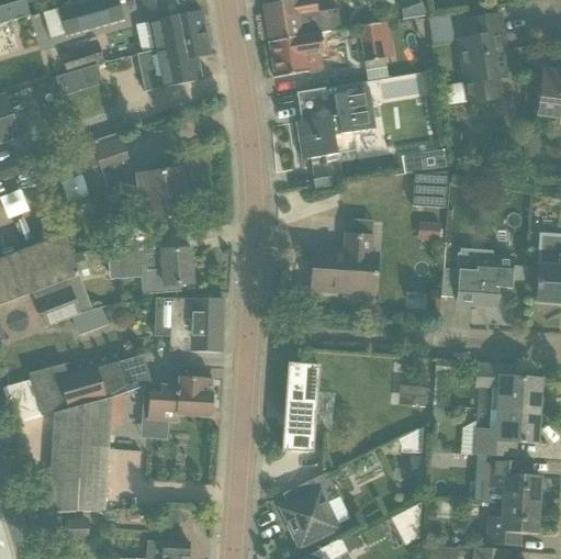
[(17,0),(0,4),(0,22),(30,14),(26,0),(17,0)]
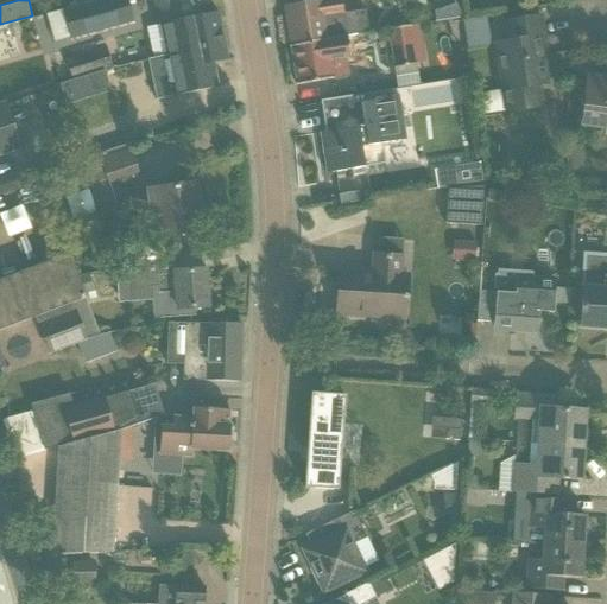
[(92,0),(87,1),(46,12),(54,40),(70,36),(70,37),(134,19),(128,0),(92,0)]
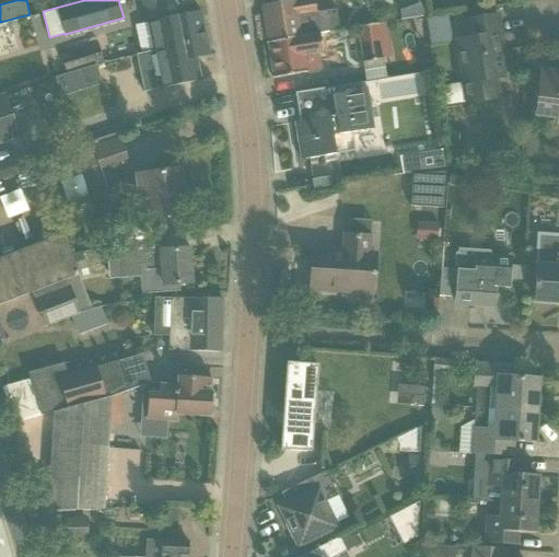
[(142,0),(147,21),(148,21),(152,42),(153,49),(153,50),(185,44),(188,57),(196,56),(209,54),(205,32),(201,9),(179,13),(167,16),(164,0),(142,0)]
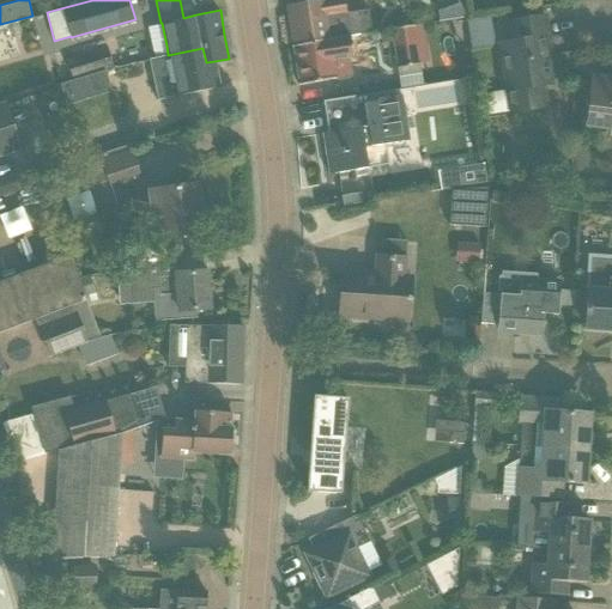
[(294,46),(295,46),(329,38),(329,37),(350,34),(368,29),(369,31),(373,31),(369,8),(347,11),(346,0),(310,0),(286,4),(294,46)]
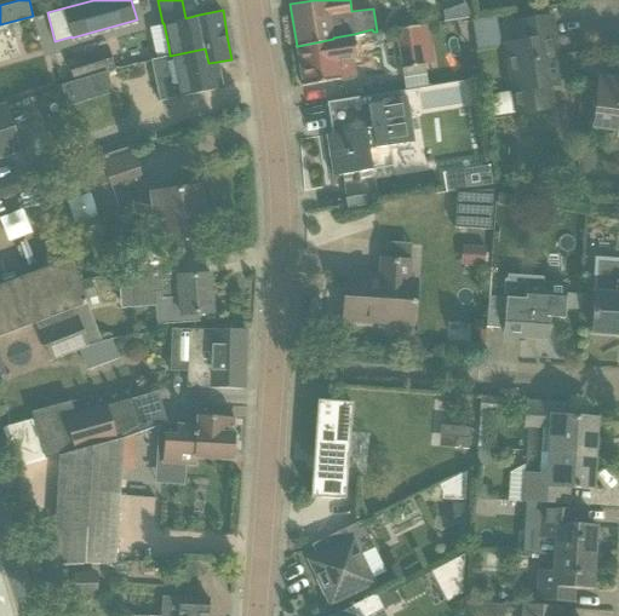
[(430,0),(431,17),(468,15),(466,0),(430,0)]
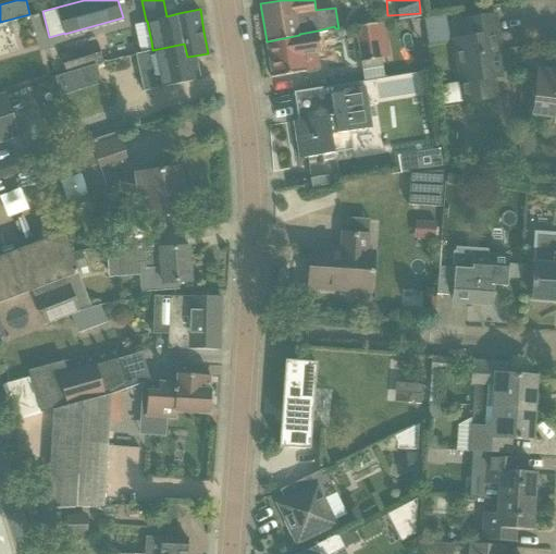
[(429,40),(448,35),(442,12),(422,16),(429,40)]
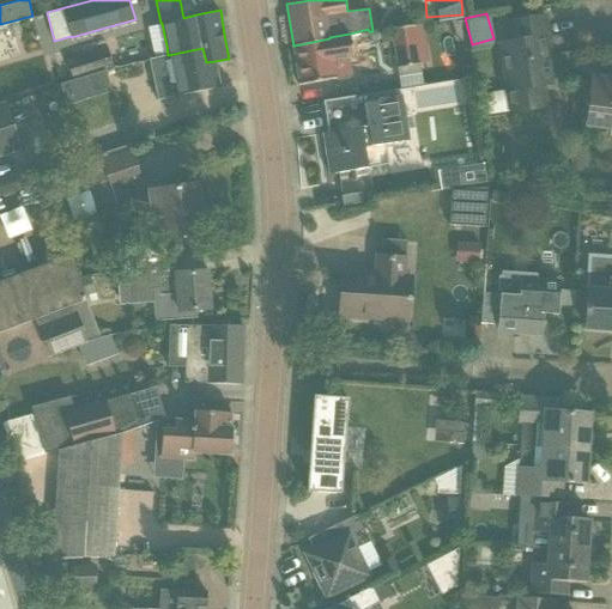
[(502,42),(511,109),(546,104),(543,84),(551,83),(546,56),(551,56),(545,14),(522,18),(511,20),(514,40),(502,42)]
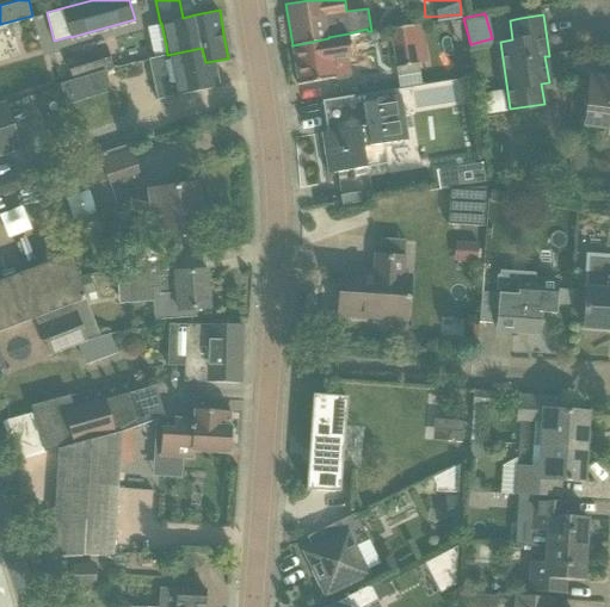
[(423,23),(390,28),(395,63),(419,60),(427,59),(423,23)]
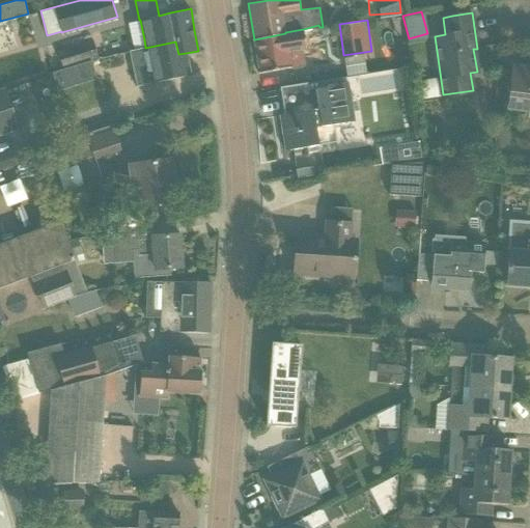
[(285,33),(255,39),(259,71),(280,67),(303,64),(306,64),(303,48),(306,48),(303,29),(285,32),(285,33)]
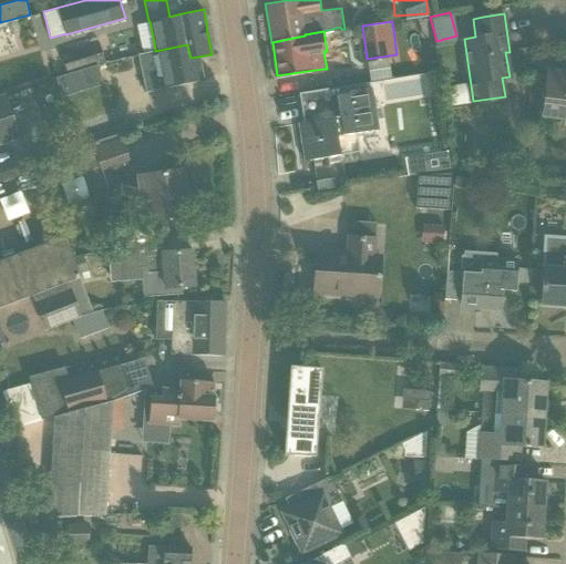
[(100,42),(81,49),(86,67),(98,63),(105,61),(102,52),(100,42)]
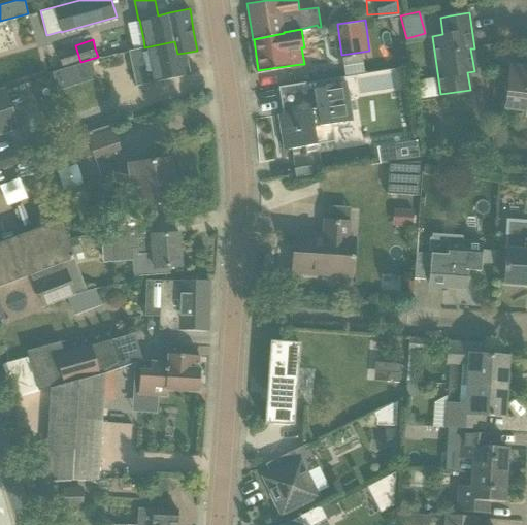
[(128,50),(135,84),(153,79),(153,80),(168,76),(188,73),(185,53),(177,54),(174,41),(144,47),(144,46),(134,48),(128,50)]
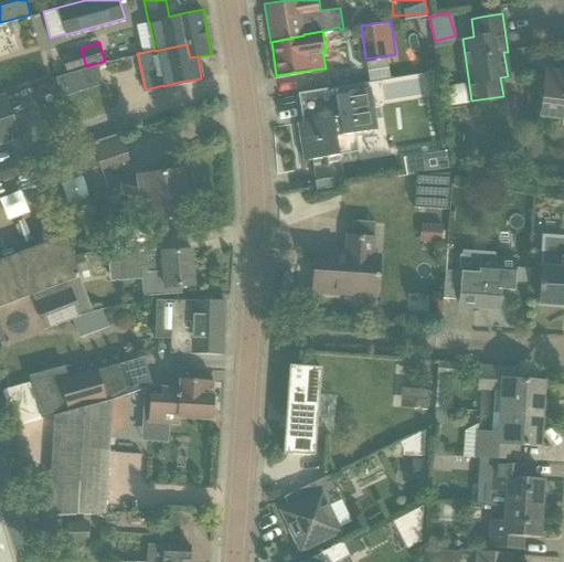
[(563,72),(545,70),(543,92),(541,114),(560,116),(559,126),(563,126),(563,72)]
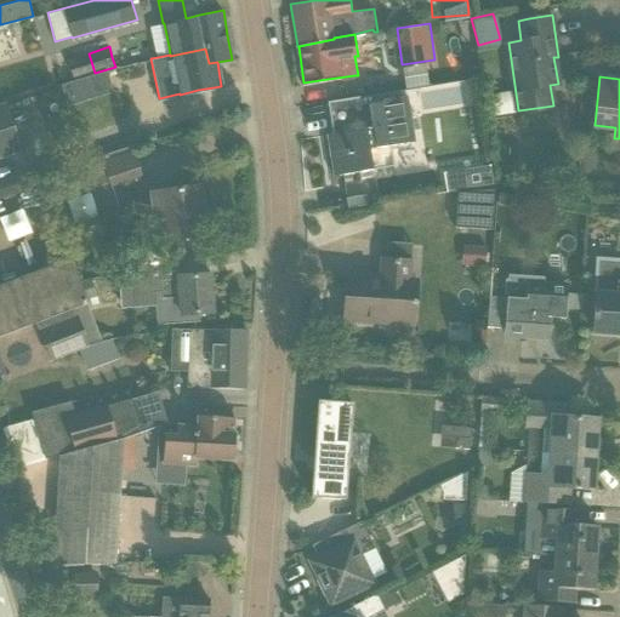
[(335,146),(329,147),(333,175),(357,171),(396,165),(392,144),(416,141),(409,95),(402,96),(400,90),(362,96),(352,97),(329,102),(334,132),(335,146)]
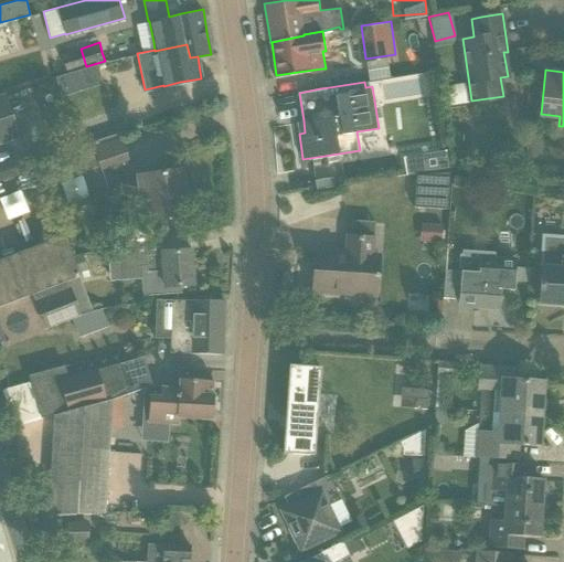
[(6,92),(0,93),(0,142),(20,137),(6,92)]
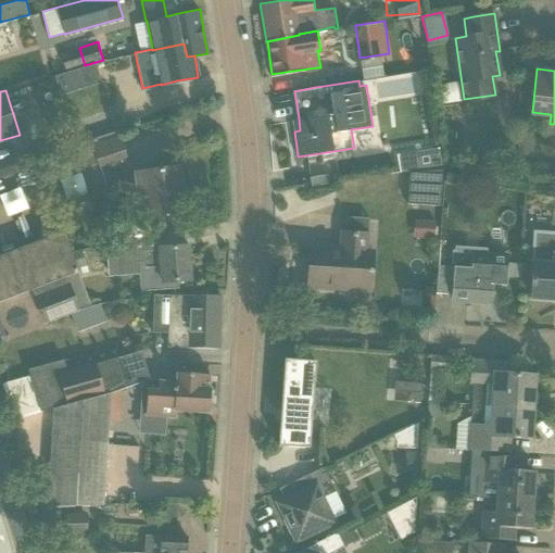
[(62,158),(66,173),(99,162),(100,166),(126,158),(118,135),(93,142),(92,139),(48,153),(50,161),(62,158)]
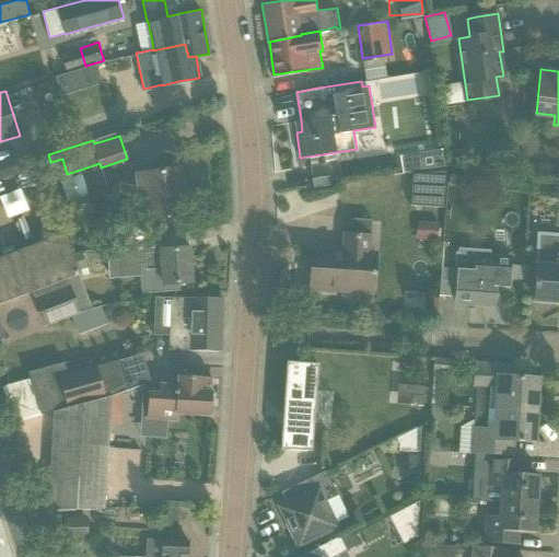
[(403,172),(445,165),(443,147),(399,154),(403,172)]
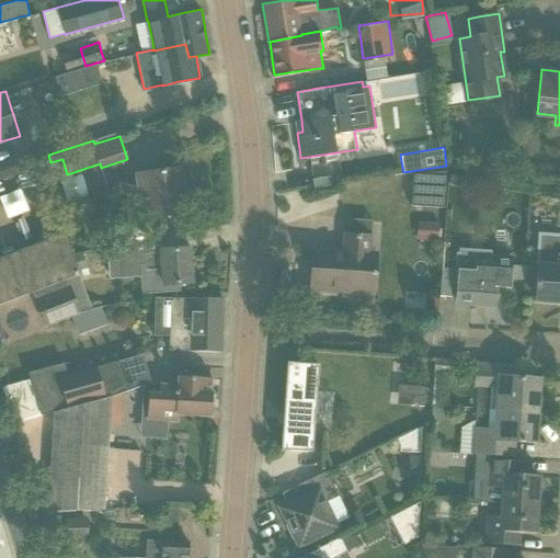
[(48,155),(0,169),(0,179),(50,162),(48,155)]
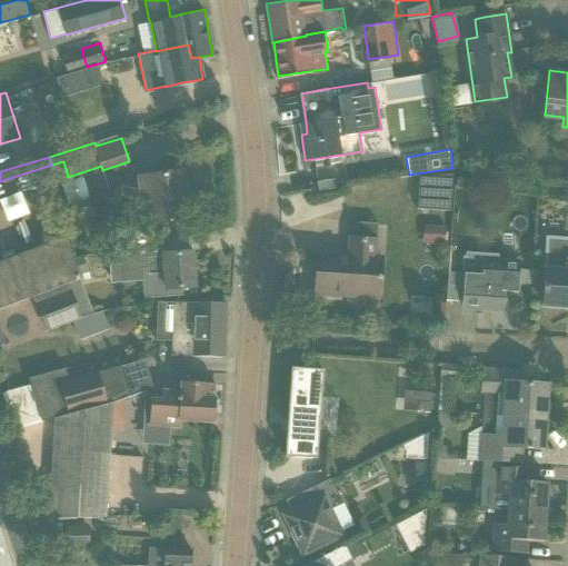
[(459,160),(456,166),(456,171),(460,175),(466,174),(470,169),(469,164),(465,160),(459,160)]
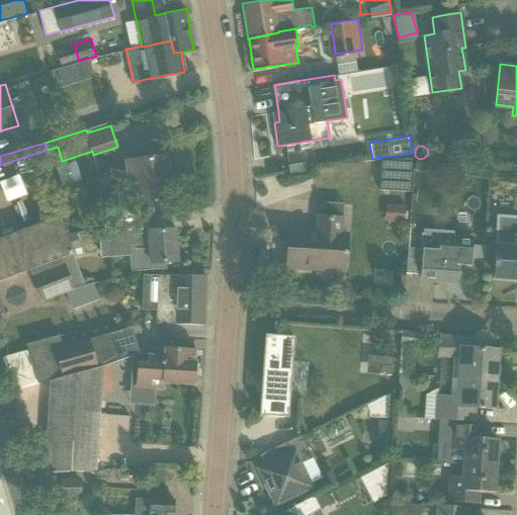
[(135,176),(139,204),(173,199),(172,193),(178,192),(175,175),(170,176),(166,155),(125,161),(128,177),(135,176)]
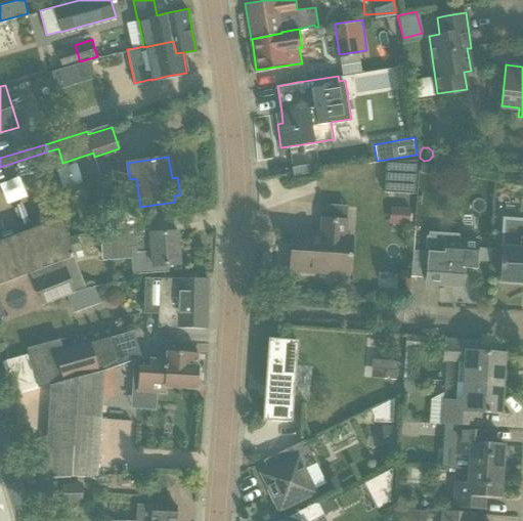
[(386,161),(384,190),(415,192),(417,159),(386,161)]
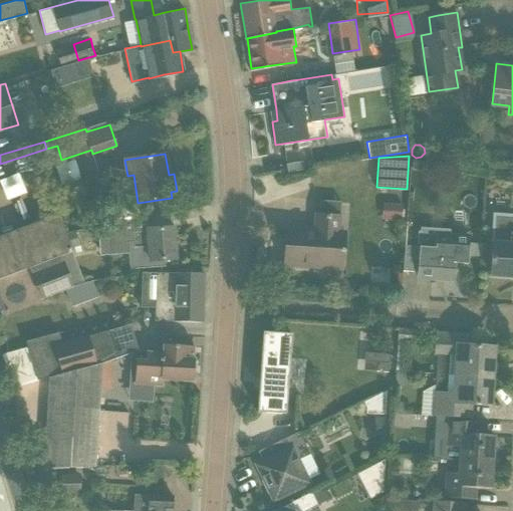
[(287,163),(288,171),(304,169),(303,160),(287,163)]
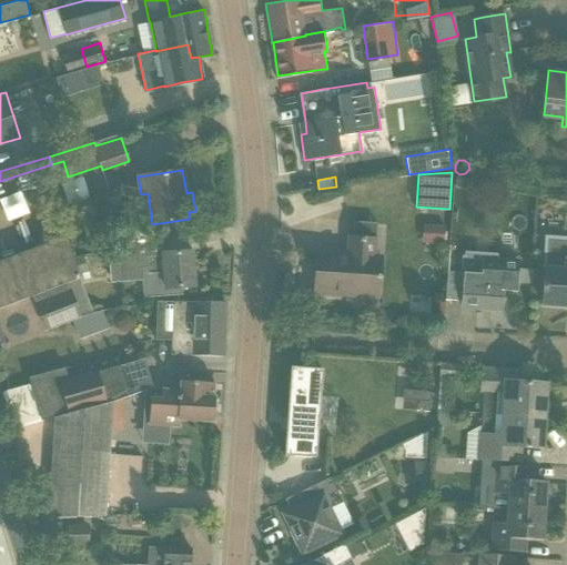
[(424,223),(423,241),(445,242),(446,225),(424,223)]
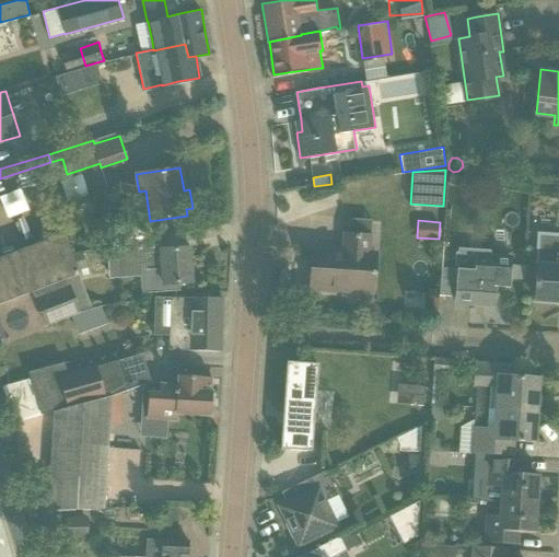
[(312,253),(310,288),(373,292),(375,269),(376,248),(373,248),(374,233),(371,233),(372,230),(371,230),(347,228),(345,228),(344,246),(342,255),(312,253)]
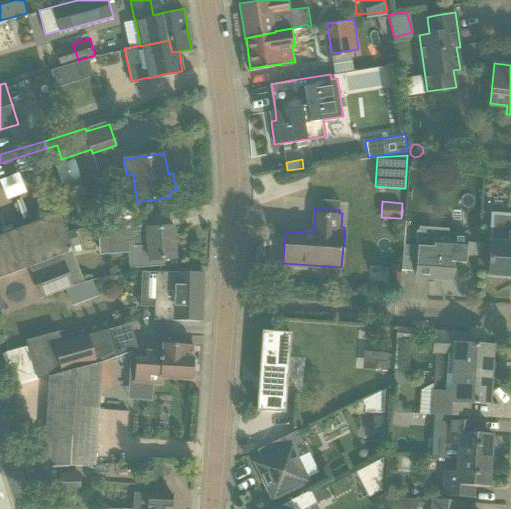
[(60,211),(0,234),(0,276),(8,274),(30,266),(30,265),(73,248),(72,245),(71,246),(67,231),(60,211)]
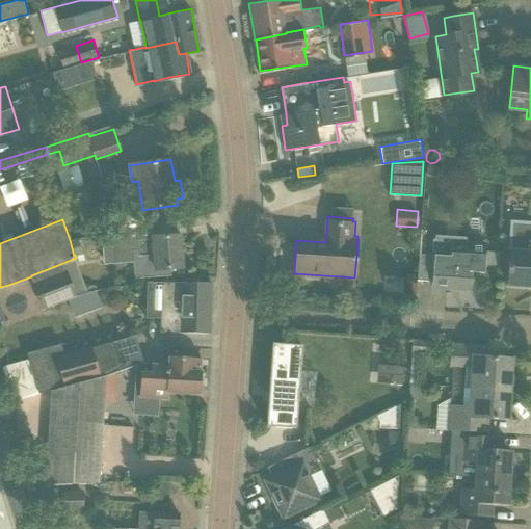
[(530,220),(511,219),(507,284),(530,285),(530,220)]
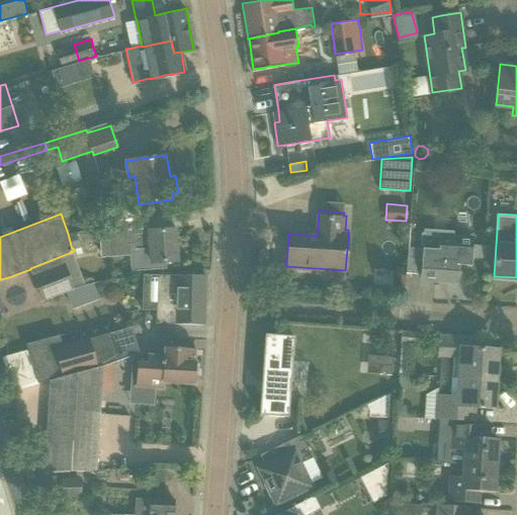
[(111,225),(99,227),(101,256),(131,254),(132,269),(167,267),(166,261),(177,260),(175,228),(112,232),(111,225)]
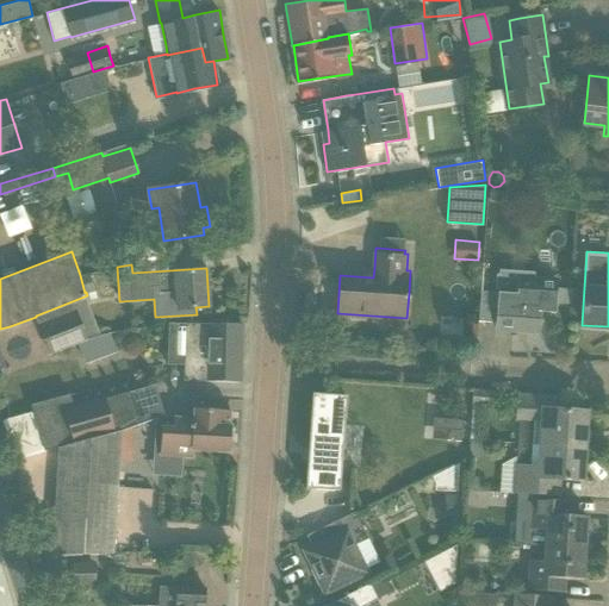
[(88,292),(91,299),(99,298),(91,272),(80,275),(85,293),(86,292),(88,292)]
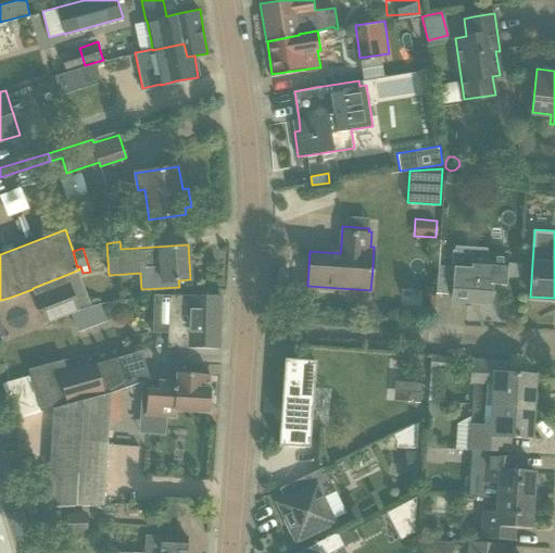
[(439,264),(437,292),(451,293),(451,298),(492,300),(493,284),(506,285),(506,276),(507,263),(507,256),(507,252),(471,250),(471,254),(471,263),(470,266),(454,265),(439,264)]
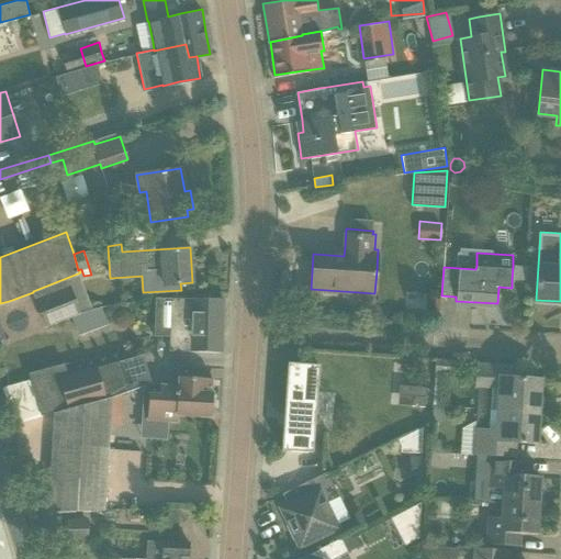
[(513,265),(512,279),(525,279),(526,265),(513,265)]
